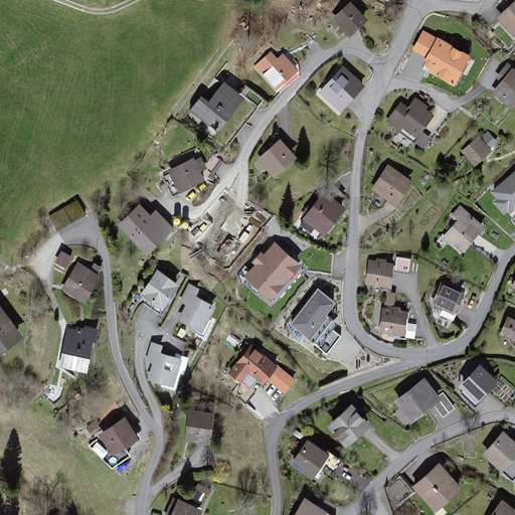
[(514,0),(508,0),(511,2),(501,12),(502,13),(497,18),(514,36),(514,0)]
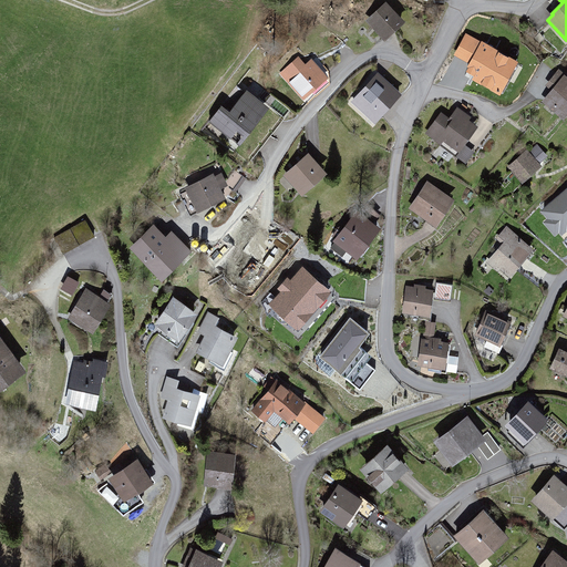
[(384,39),(403,22),(387,4),(368,21),(384,39)]
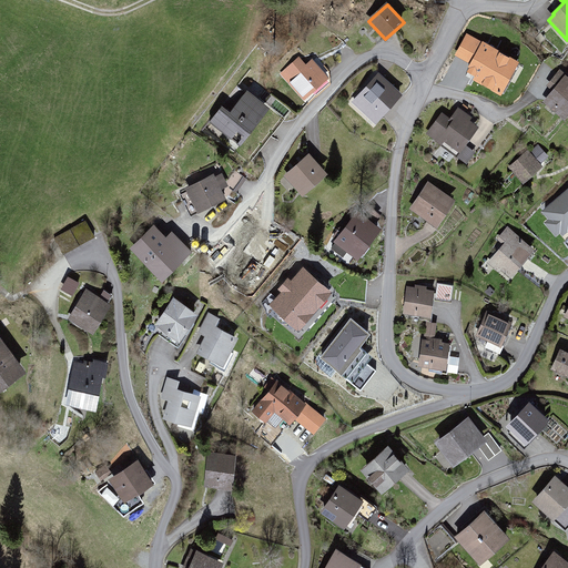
[(518,63),(483,43),(469,67),(470,68),(468,71),(476,77),(475,80),(500,94),(518,63)]
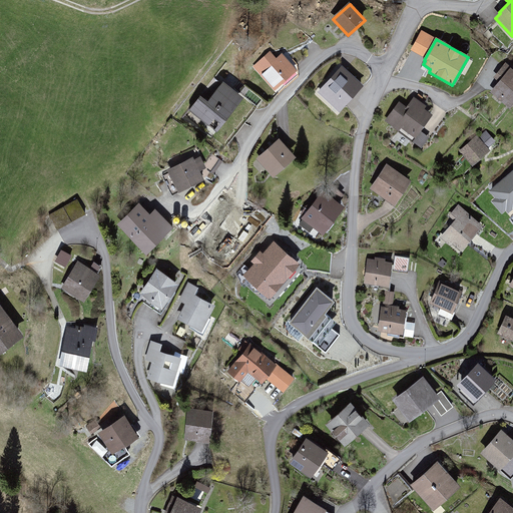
[(278,59),(271,50),(252,65),(274,88),(296,68),(283,54),(278,59)]
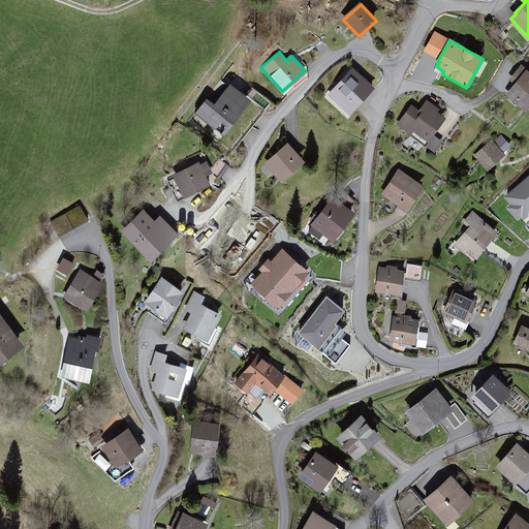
[(528,107),(528,70),(526,68),(521,64),(508,80),(514,84),(505,94),(526,112),(528,107)]
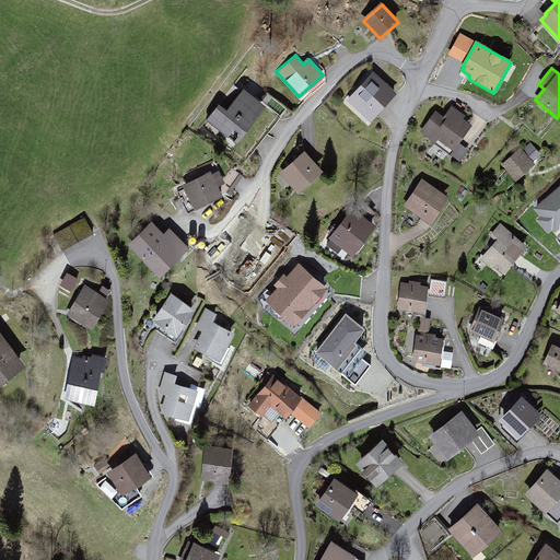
[(395,98),(374,80),(354,102),(375,120),(395,98)]
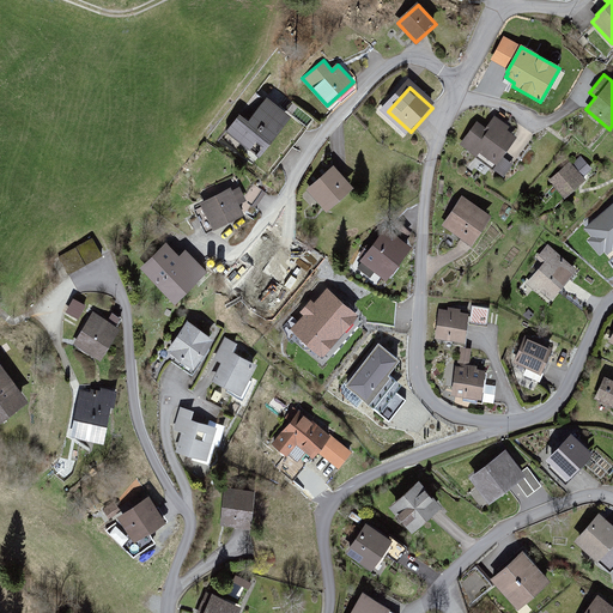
[(240,113),(225,129),(260,157),(292,116),(267,96),(249,120),(240,113)]
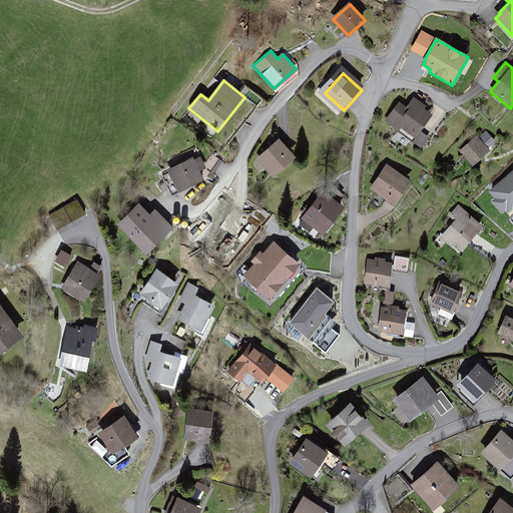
[(410,109),(401,103),(386,125),(401,136),(404,131),(419,142),(434,120),(426,115),(429,110),(416,101),(410,109)]
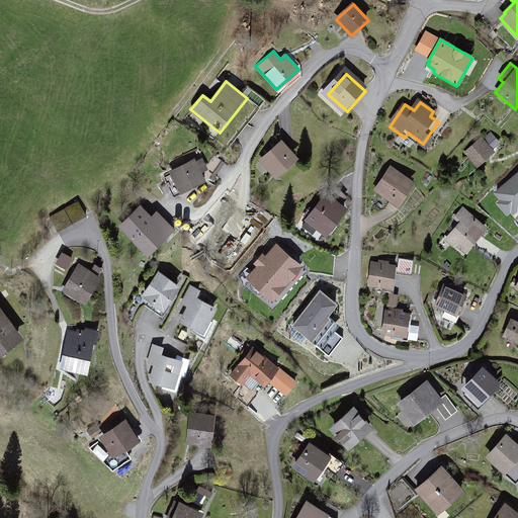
[(491,132),(484,138),(482,136),(463,152),(478,167),(495,151),(493,149),(501,143),(491,132)]
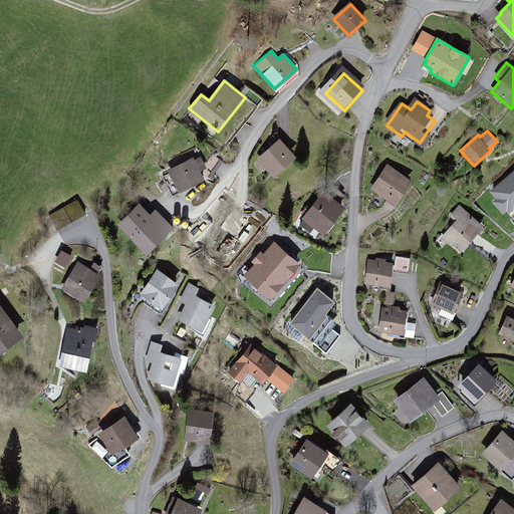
[(296,156),(279,138),(257,159),(273,177),(296,156)]
